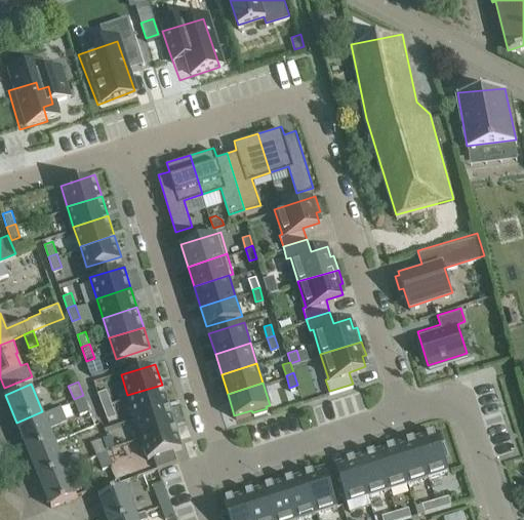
[(162,385),(127,395),(133,415),(168,404),(162,385)]
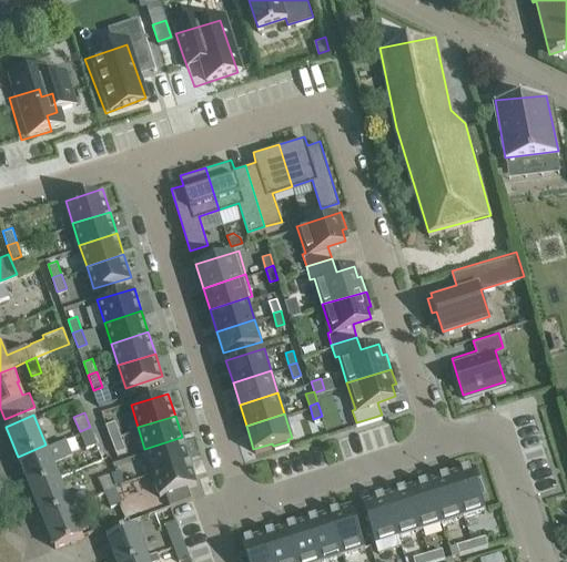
[(110,437),(120,432),(114,419),(105,422),(110,437)]
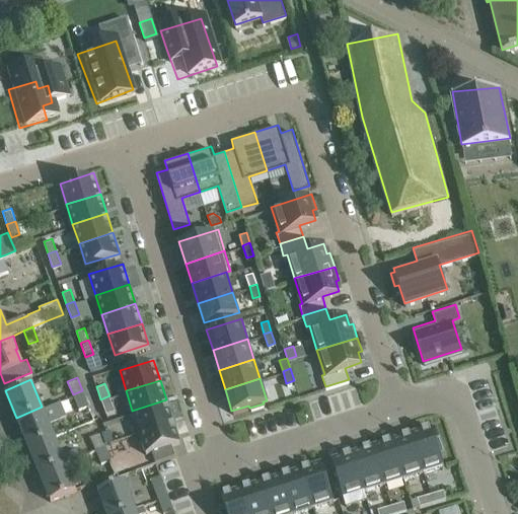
[(82,390),(73,394),(78,408),(88,404),(82,390)]
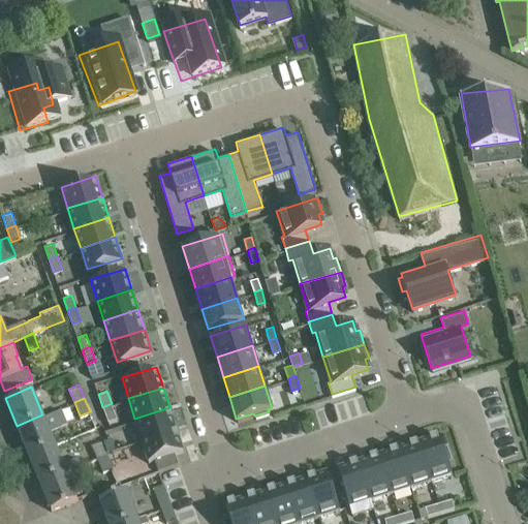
[(117,417),(112,403),(102,407),(107,420),(117,417)]
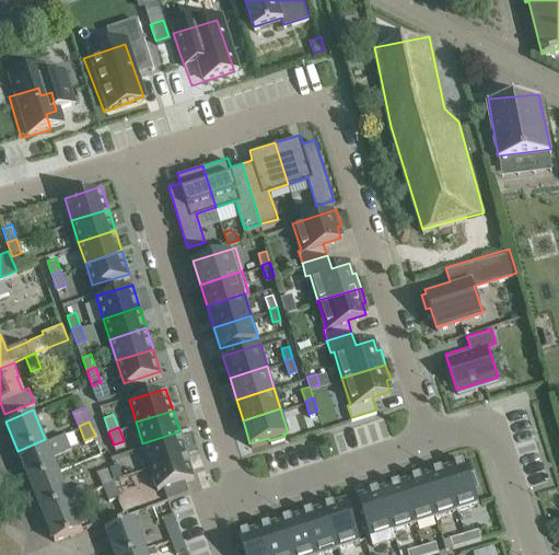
[(18,451),(30,480),(57,469),(51,455),(71,447),(65,431),(45,439),(18,451)]
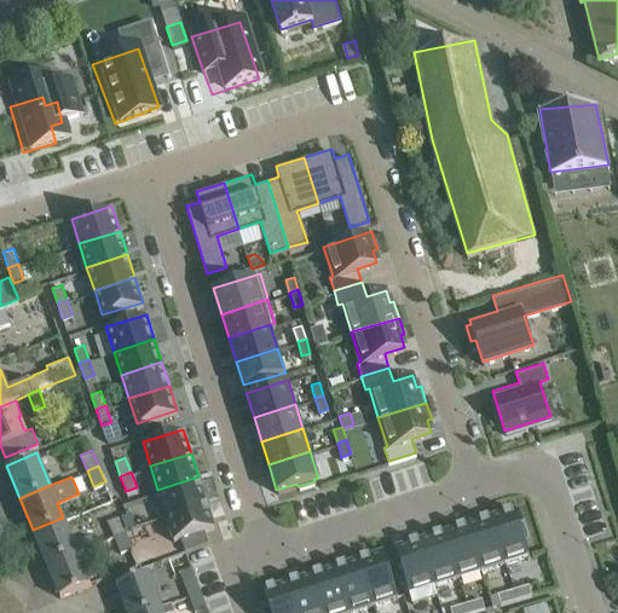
[(157,490),(166,513),(206,501),(198,476),(157,490)]
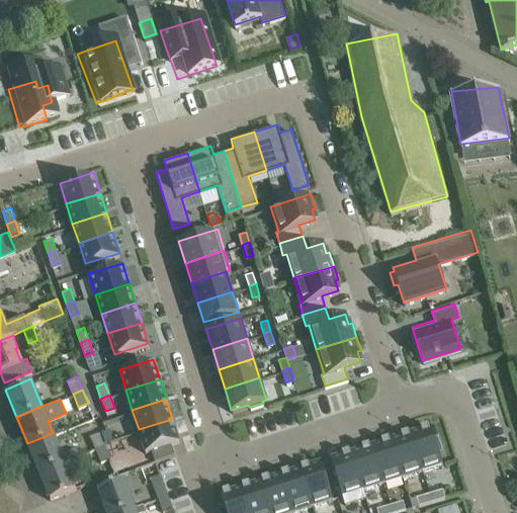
[(170,441),(173,441),(179,439),(172,419),(139,429),(145,449),(151,447),(155,459),(174,452),(170,441)]
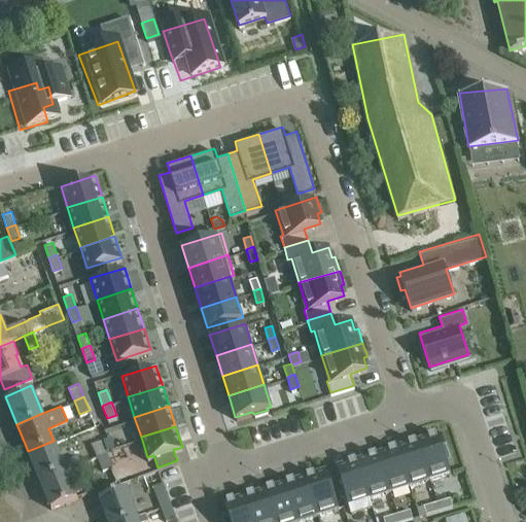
[(111,447),(120,443),(115,430),(106,433),(111,447)]
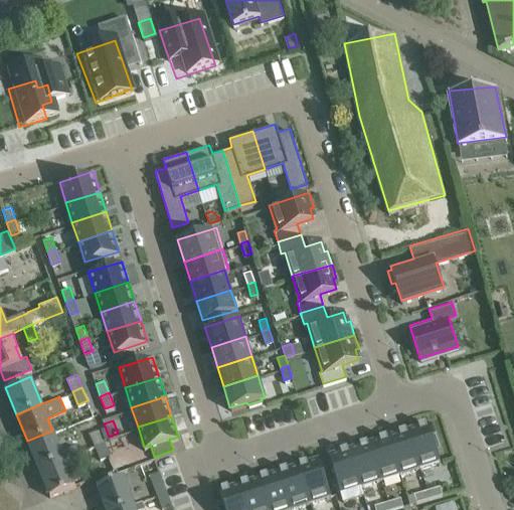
[(427,421),(407,428),(419,466),(440,459),(436,448),(440,447),(436,433),(432,434),(427,421)]
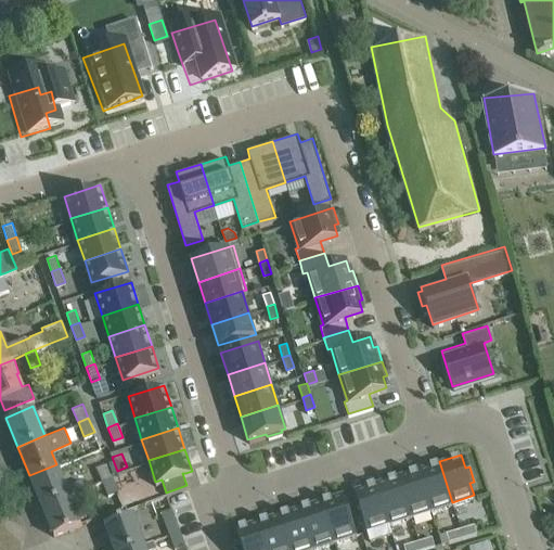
[(95,465),(101,480),(117,473),(112,459),(95,465)]
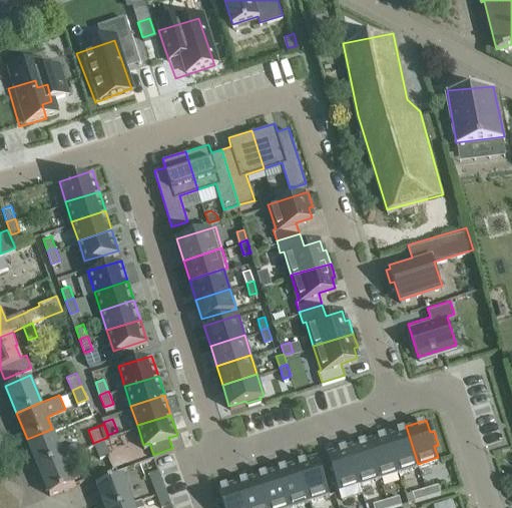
[(418,464),(406,426),(387,433),(399,470),(418,464)]
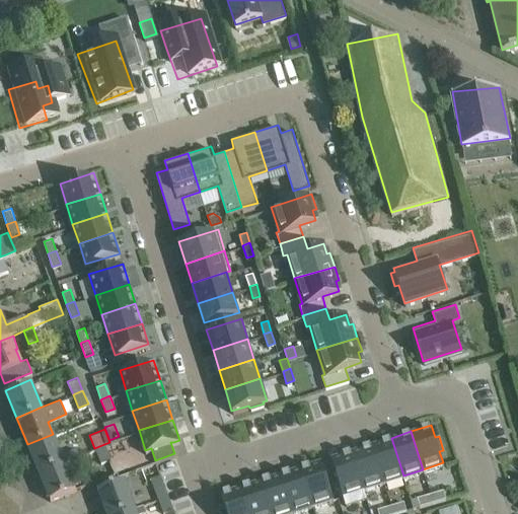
[(27,444),(39,470),(64,460),(72,457),(79,454),(76,447),(61,453),(53,434),(27,444)]
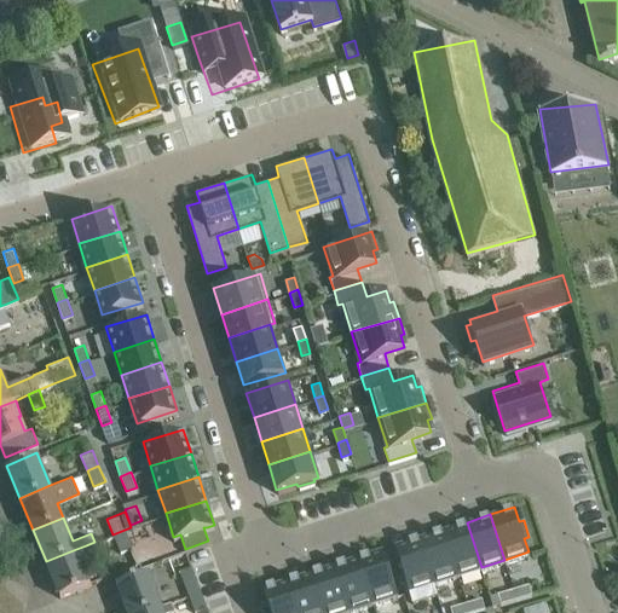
[(142,520),(131,525),(137,541),(148,537),(142,520)]
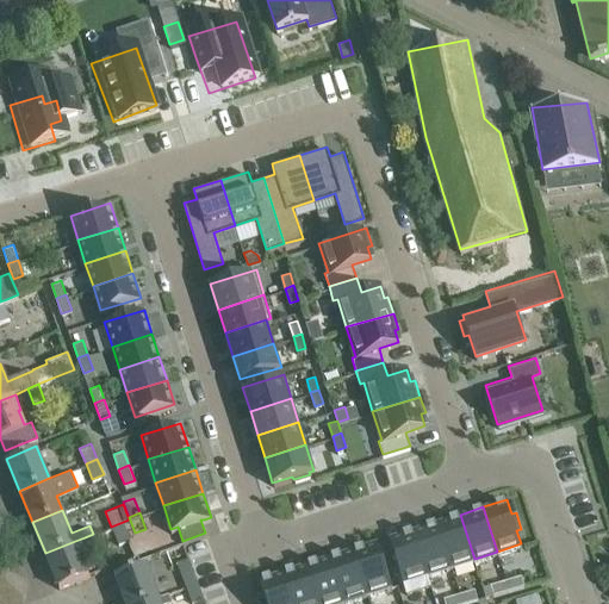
[(474,559),(460,515),(436,522),(451,566),(474,559)]
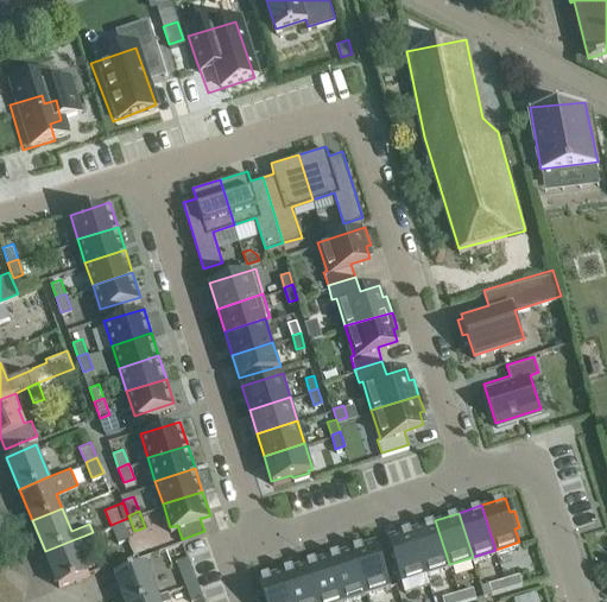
[(449,564),(435,520),(411,527),(425,572),(449,564)]
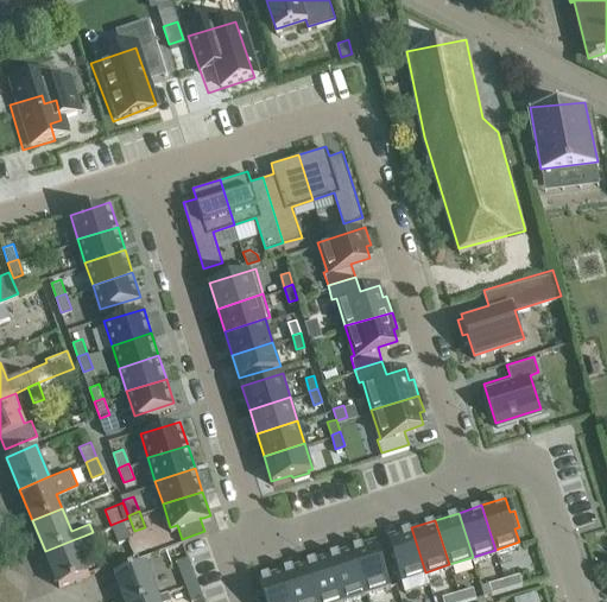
[(428,584),(411,527),(389,534),(405,590),(428,584)]
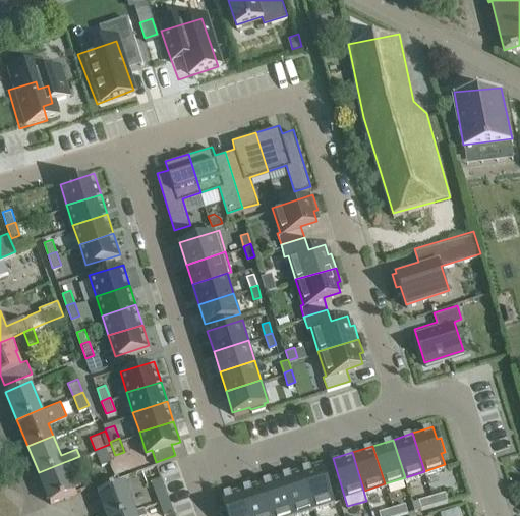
[(64,462),(39,472),(50,500),(75,490),(70,477),(78,473),(72,459),(64,462)]
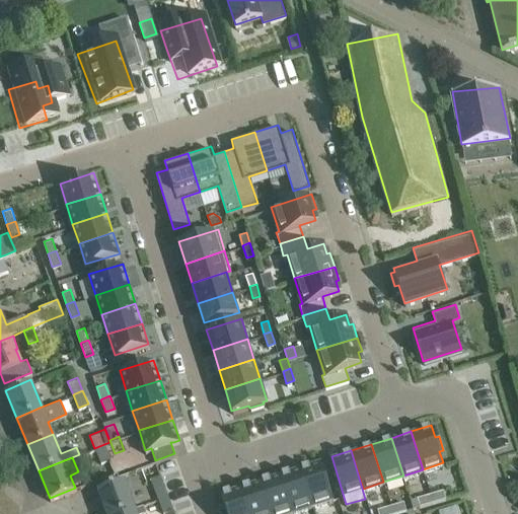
[(320,460),(301,466),(313,505),(333,498),(320,460)]
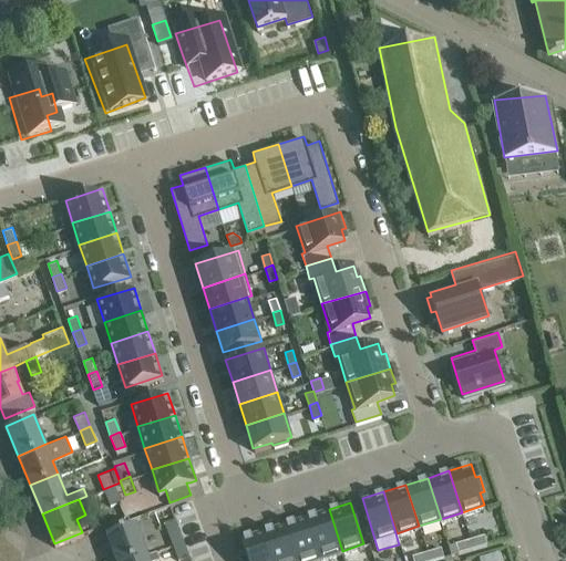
[(320,558),(342,551),(329,509),(307,517),(320,558)]
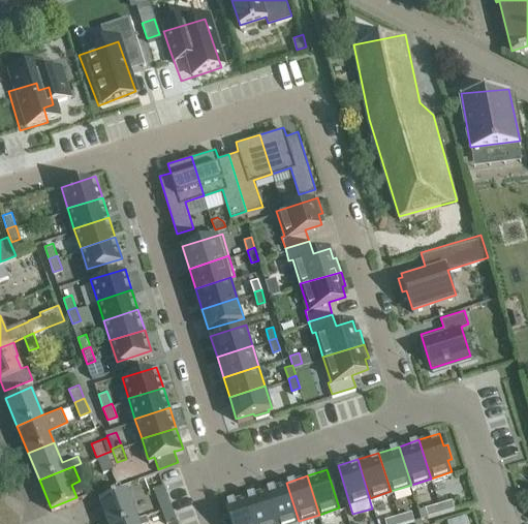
[(152,486),(160,507),(172,503),(163,482),(152,486)]
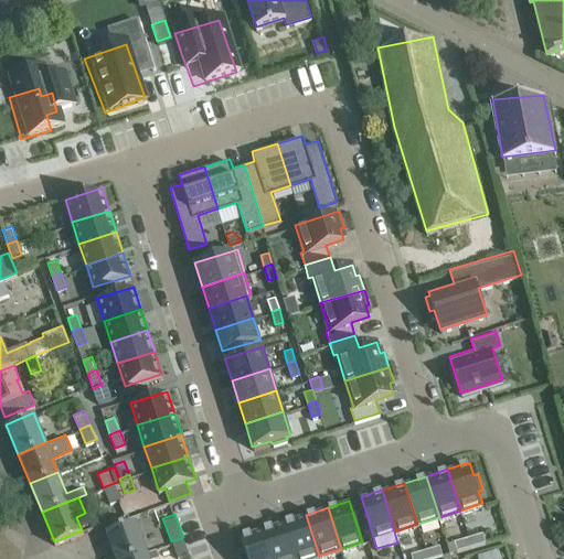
[(296,558),(308,558),(319,556),(306,515),(284,522),(296,558)]
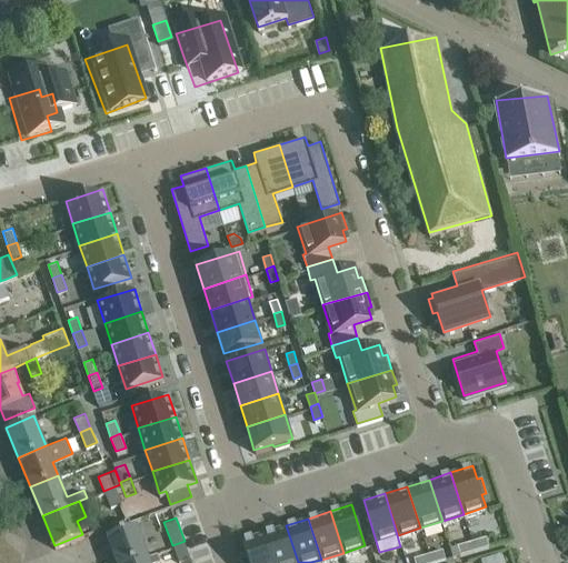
[(107,534),(117,562),(122,562),(157,551),(153,543),(145,546),(136,524),(107,534)]
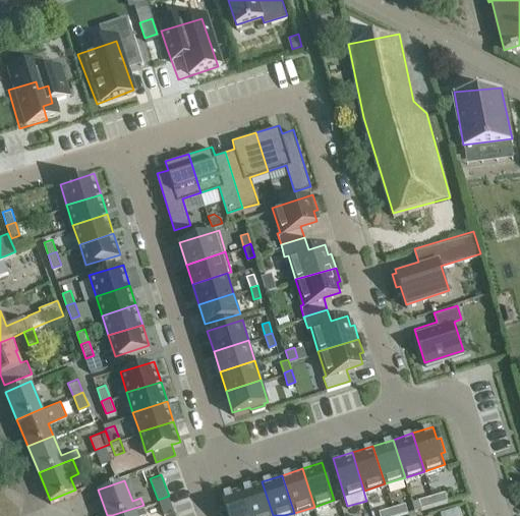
[(273,515),(262,481),(241,489),(250,515),(273,515)]
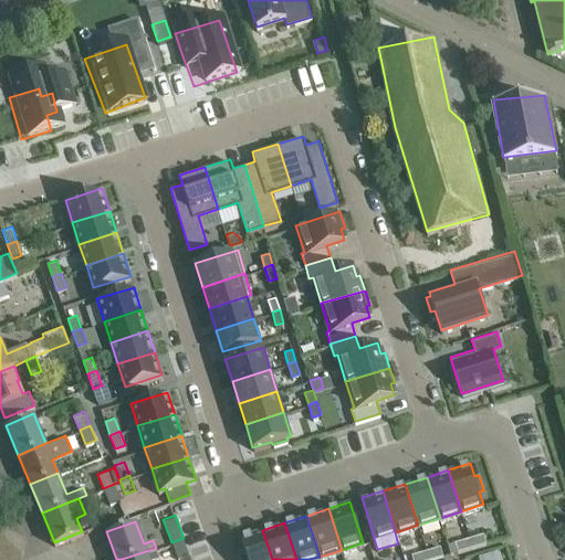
[(272,559),(262,530),(241,537),(248,559),(272,559)]
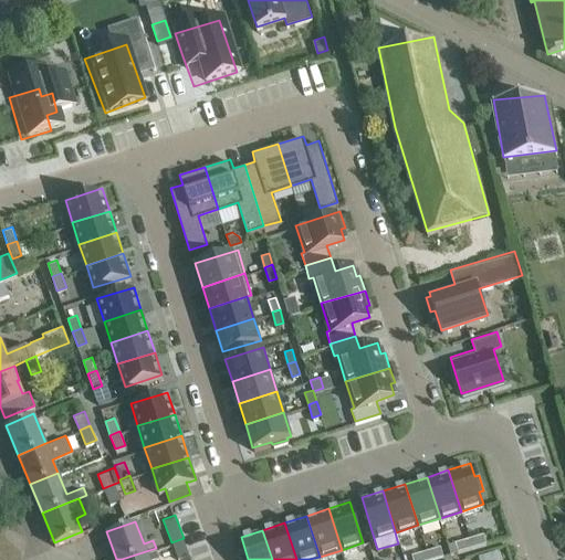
[(469,536),(472,546),(485,541),(483,531),(469,536)]
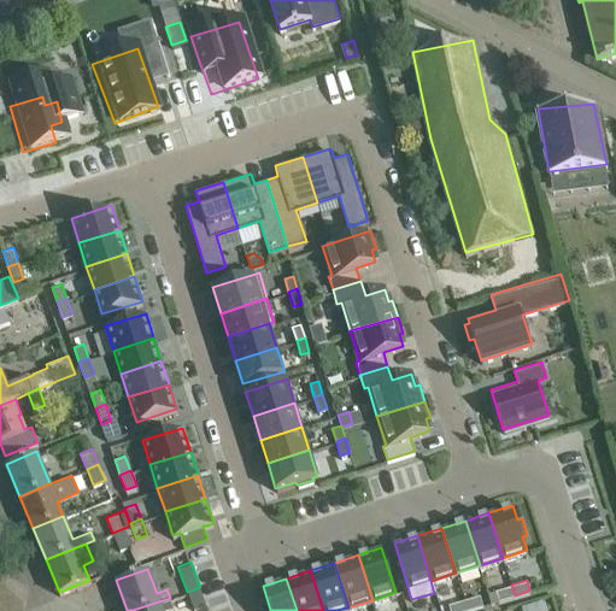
[(515,595),(511,585),(496,589),(498,600),(515,595)]
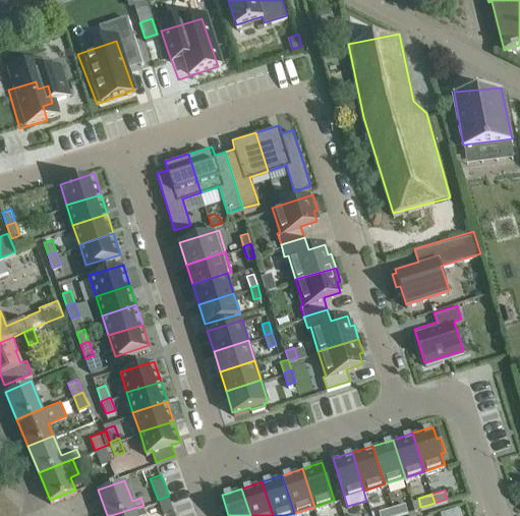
[(176,515),(169,496),(158,500),(163,513),(162,513),(162,515),(176,515)]
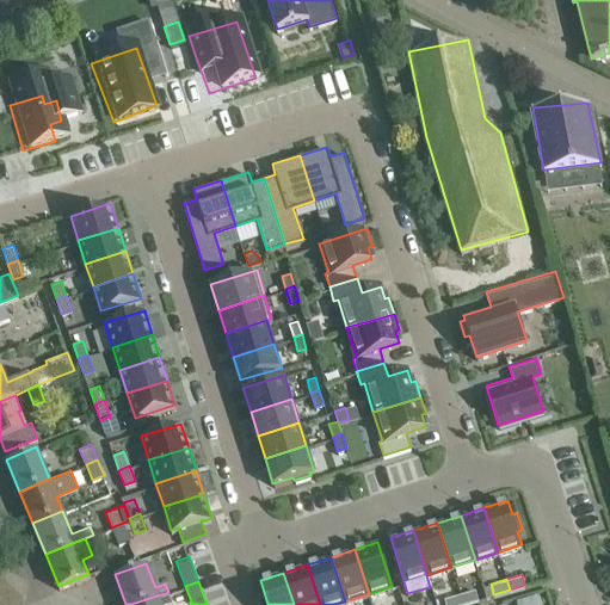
[(458,593),(462,604),(478,599),(475,588),(458,593)]
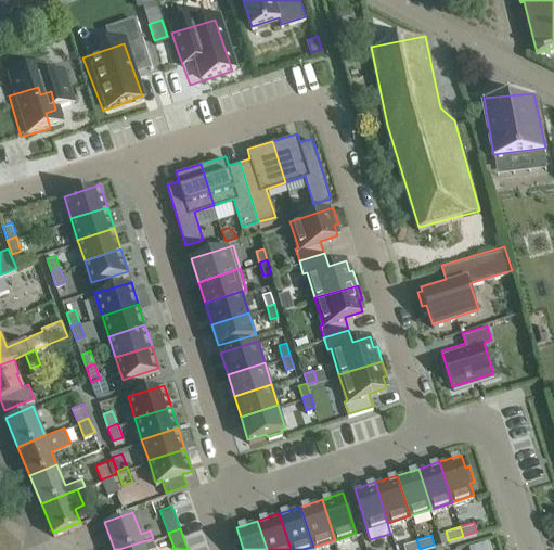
[(153,538),(119,549),(146,549),(155,545),(153,538)]
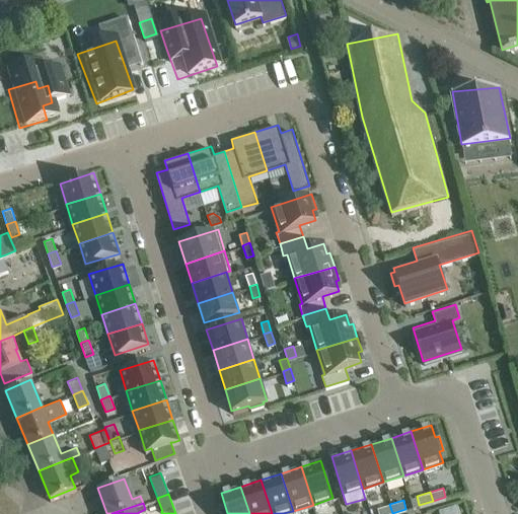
[(378,513),(388,513),(392,513),(389,504),(377,507),(378,513)]
